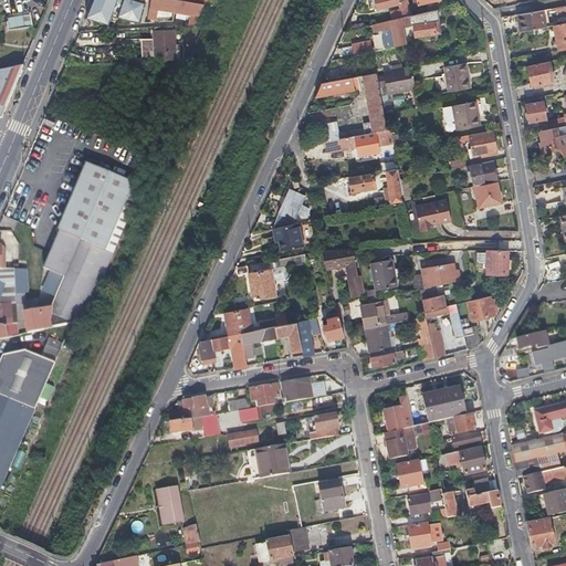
[(21,0),(6,0),(4,0),(7,14),(24,11),(21,0)]
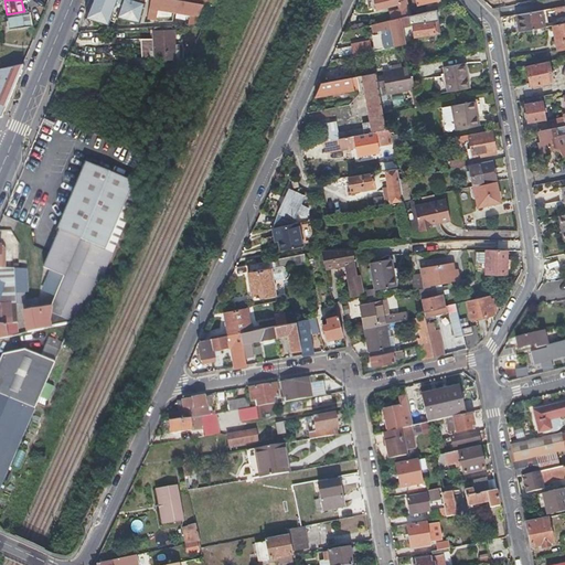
[(139,0),(95,0),(88,17),(110,23),(112,20),(117,21),(118,17),(130,20),(141,21),(146,2),(139,0)]
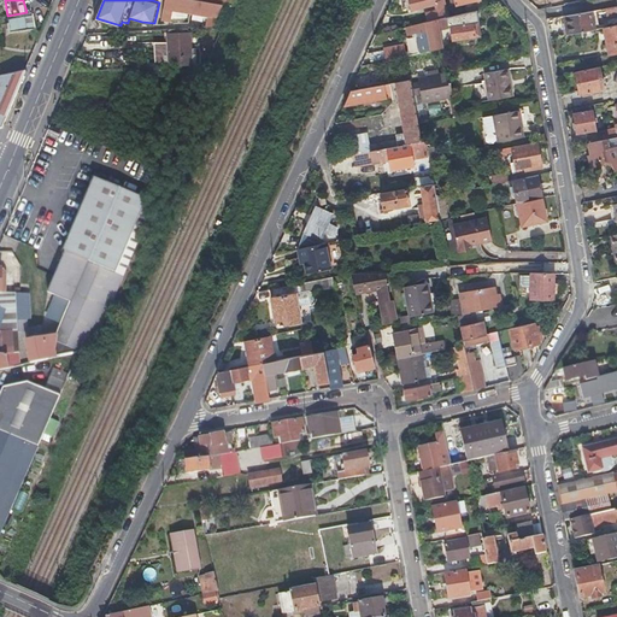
[(217,12),(222,1),(211,0),(163,0),(163,4),(217,12)]
